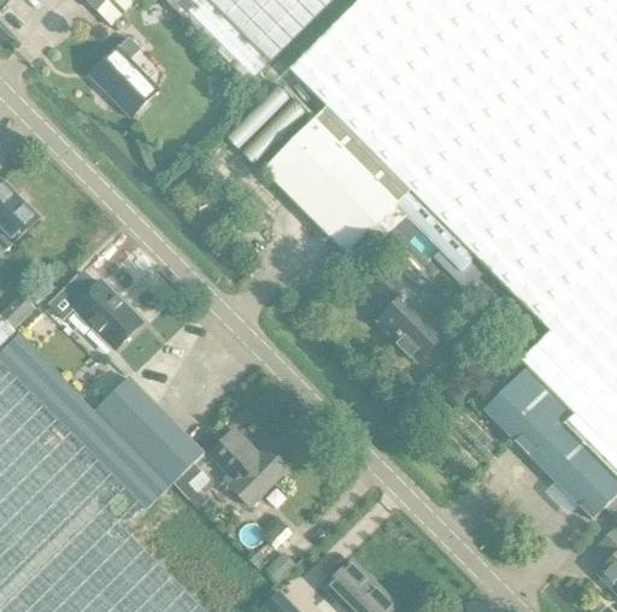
[(87,0),(97,10),(111,24),(134,0),(166,0),(248,82),(269,60),(207,0),(87,0)]
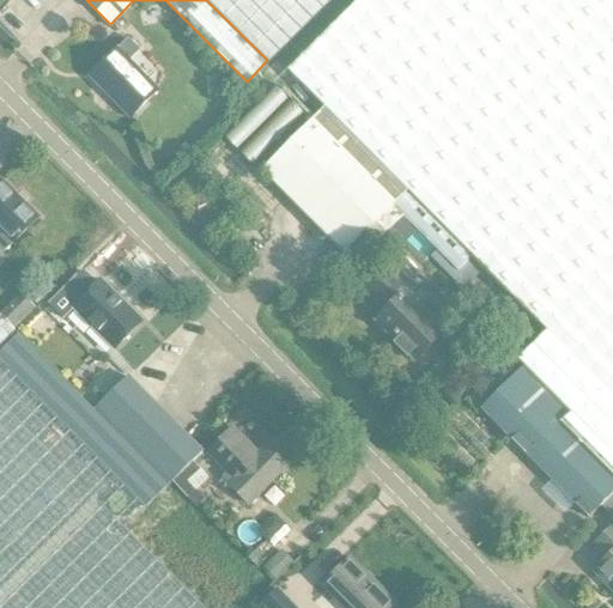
[(206,0),(267,60),(327,0),(206,0)]
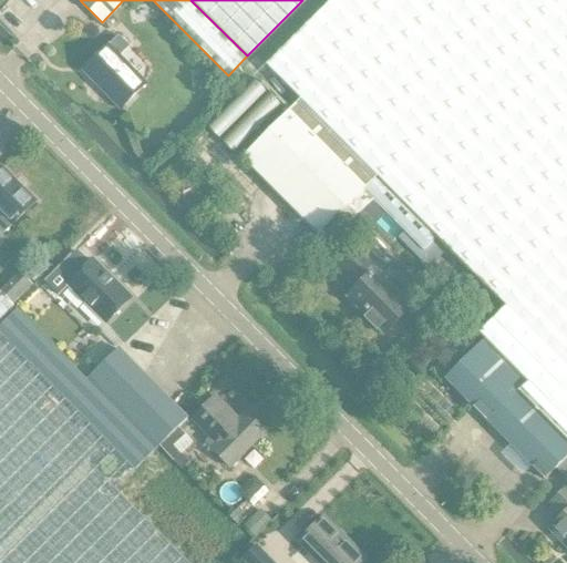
[(299,98),(240,157),(318,235),(333,219),(342,228),(343,226),(356,239),(385,210),(405,228),(424,247),(437,234),(496,293),(566,222),(566,0),(329,0),(265,64),(299,98)]
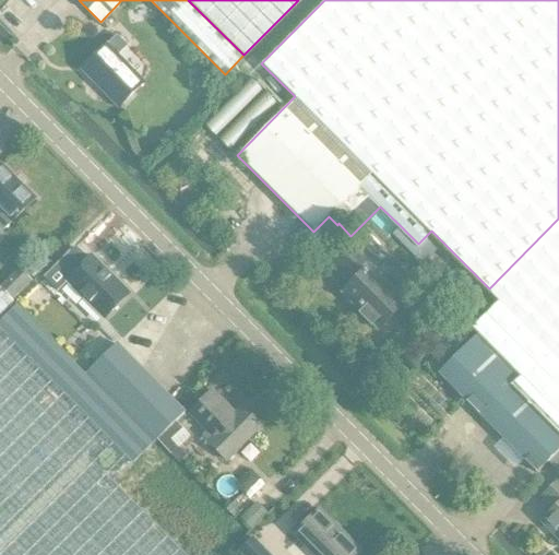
[(143,81),(117,55),(128,43),(116,33),(106,44),(82,69),(119,105),(143,81)]
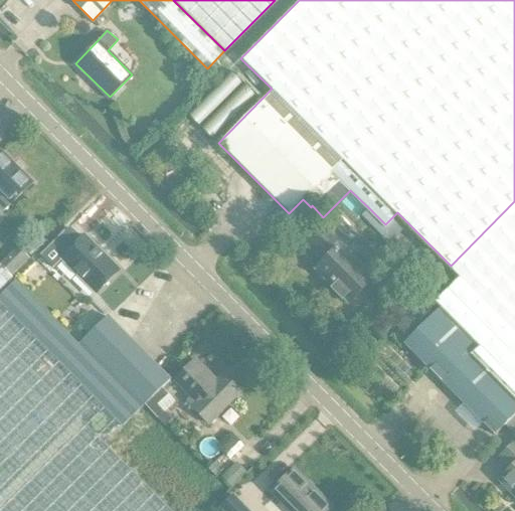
[(185,60),(180,65),(180,73),(185,78),(194,69),(185,60)]
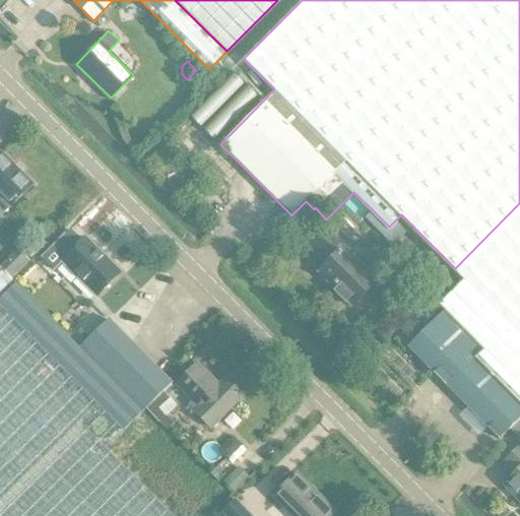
[(156,121),(146,130),(151,135),(161,126),(156,121)]
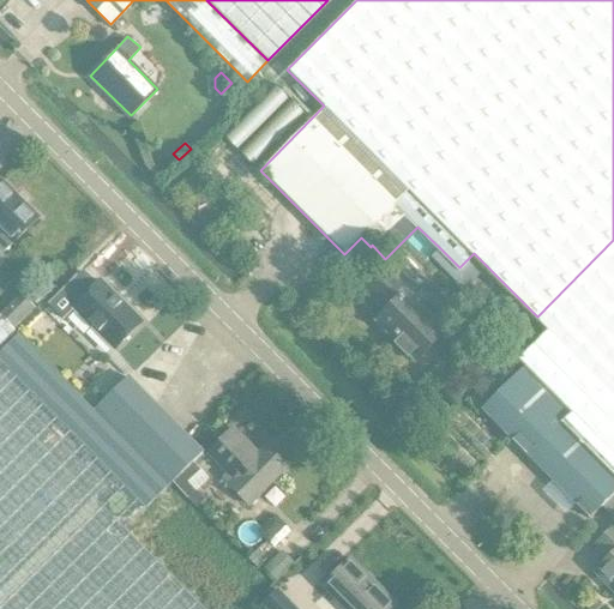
[(0,245),(4,248),(37,212),(0,178),(0,245)]
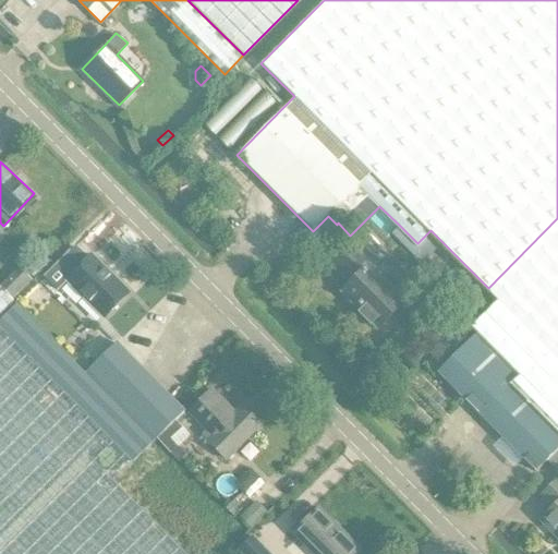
[(471,335),(436,371),(462,397),(478,413),(481,416),(536,470),(548,458),(554,464),(557,468),(557,218),(488,288),(490,290),(490,291),(497,299),(471,324),(475,330),(471,335)]
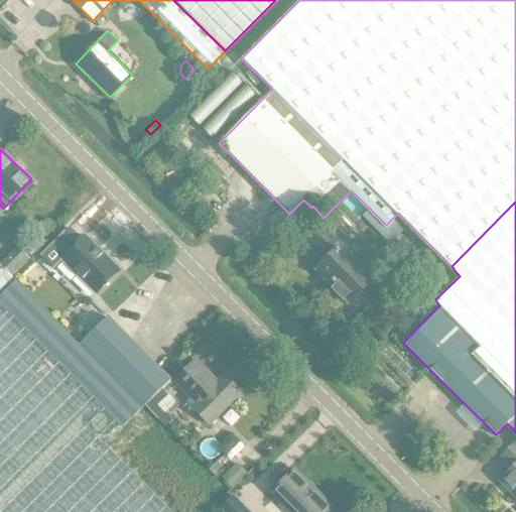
[(352,249),(325,223),(306,243),(326,261),(317,270),(335,286),(332,288),(343,298),(345,296),(350,301),(373,277),(348,253),(352,249)]
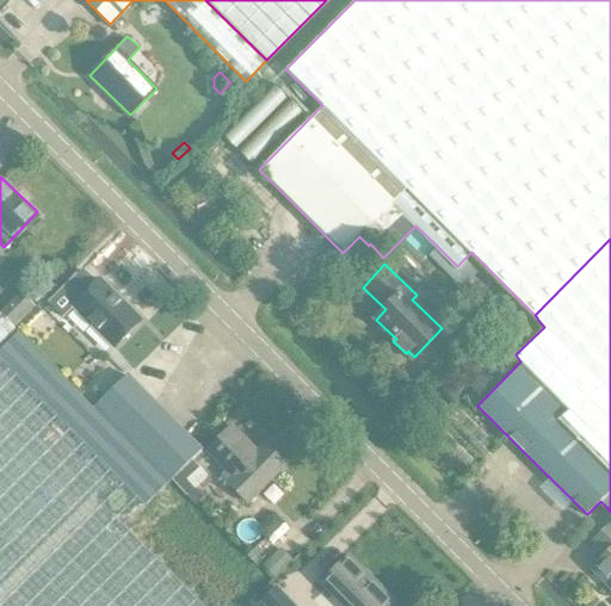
[(73,304),(113,345),(141,319),(100,278),(73,304)]
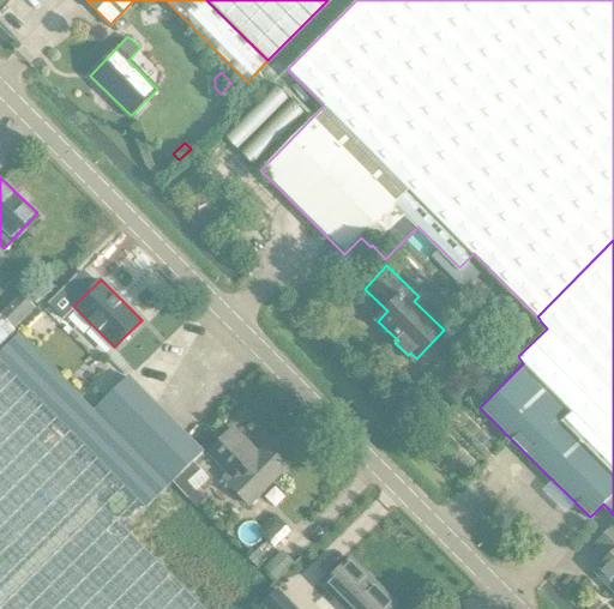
[(0,342),(14,327),(0,312),(0,342)]
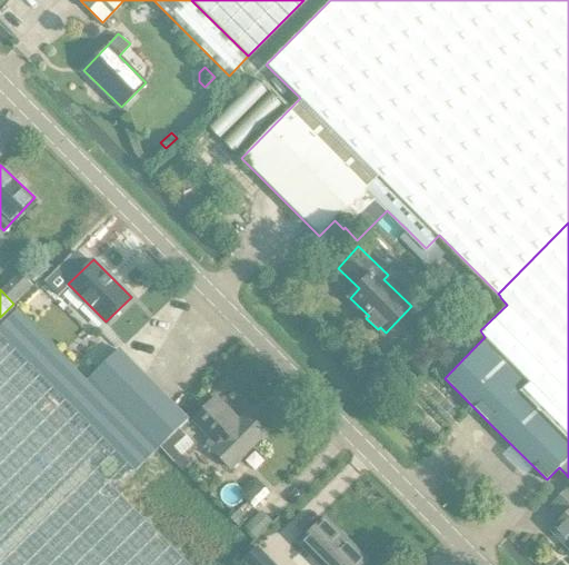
[(191,564),(116,488),(156,448),(160,445),(175,459),(182,467),(189,461),(181,453),(173,446),(186,434),(178,427),(188,417),(119,348),(87,380),(17,307),(0,323),(0,564),(191,564)]
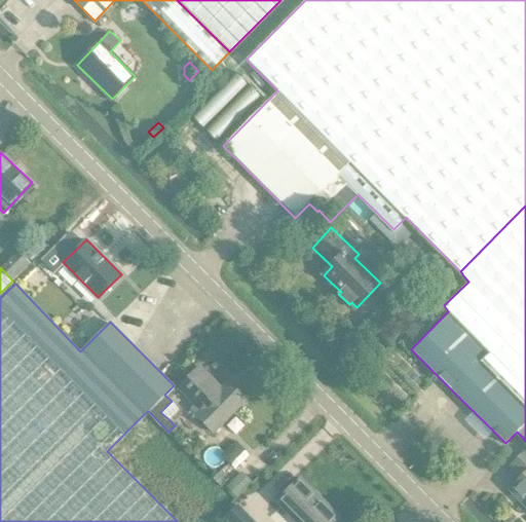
[(198,367),(178,387),(193,403),(188,407),(210,429),(214,432),(232,413),(245,400),(227,382),(220,390),(214,384),(215,382),(198,367)]
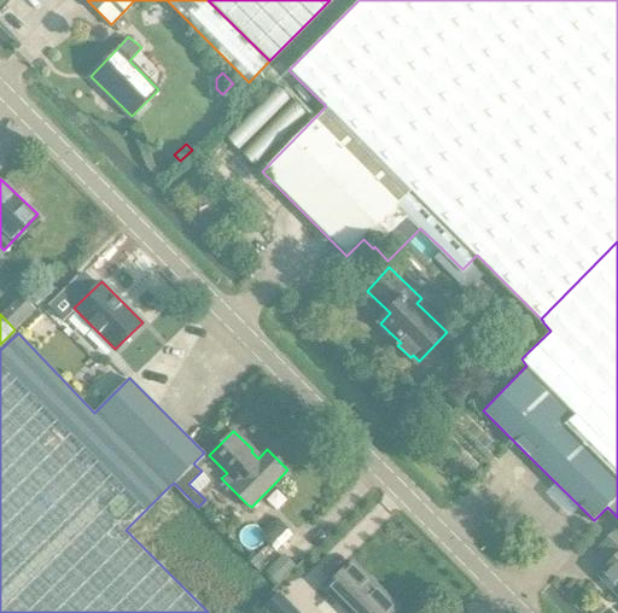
[(617,527),(596,552),(607,562),(596,573),(600,576),(602,573),(617,588),(617,527)]
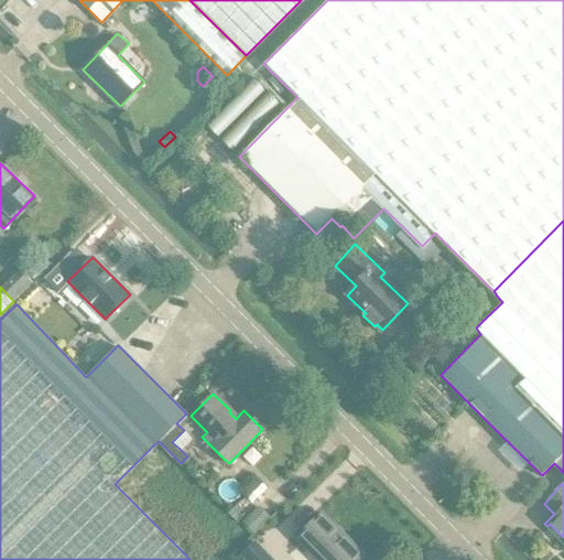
[(258,504),(242,520),(252,531),(269,515),(258,504)]
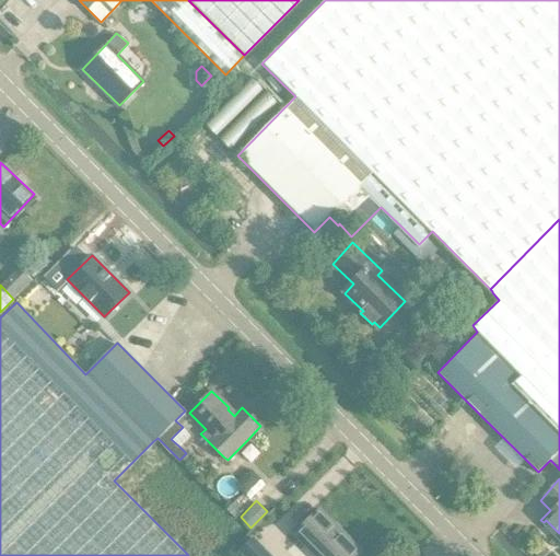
[(318,555),(352,555),(361,547),(318,507),(294,532),(318,555)]
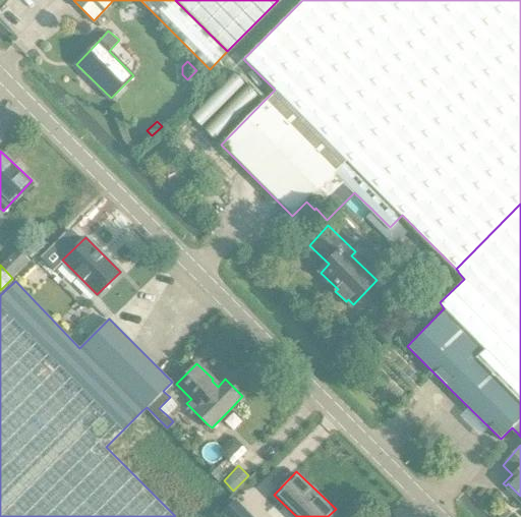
[(233,500),(222,511),(228,516),(229,516),(240,507),(233,500)]
